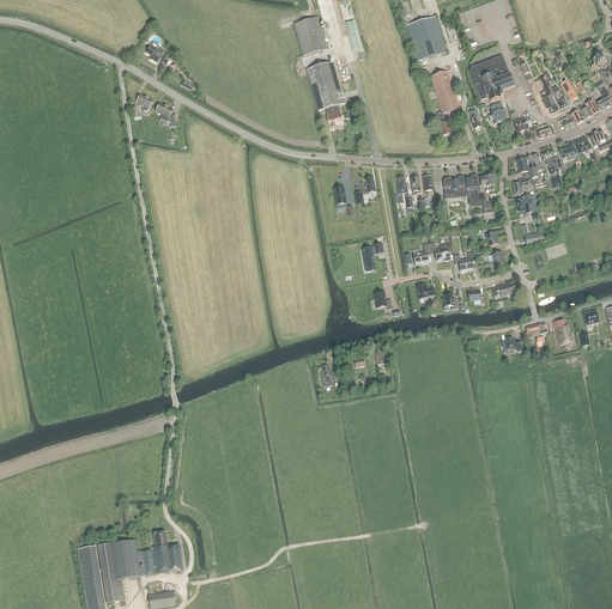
[(302,54),(326,47),(316,14),(292,22),(302,54)]
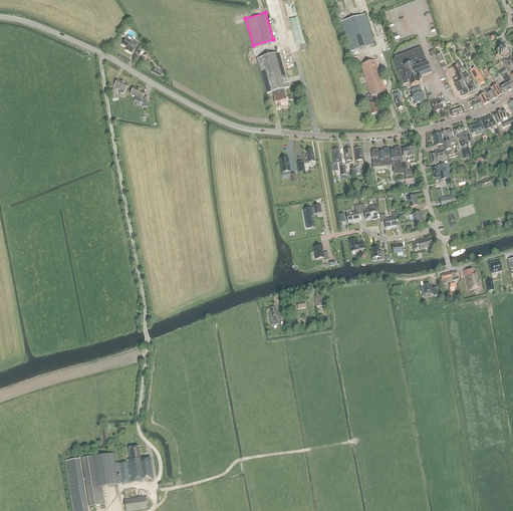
[(348,49),(373,42),(364,12),(339,19),(348,49)]
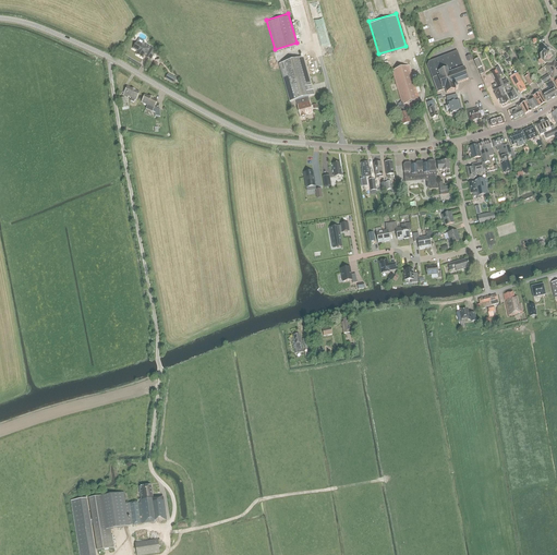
[(135,38),(131,46),(137,49),(135,51),(142,55),(144,51),(146,51),(145,53),(149,57),(155,47),(150,44),(149,44),(148,44),(148,43),(142,39),(141,41),(135,38)]
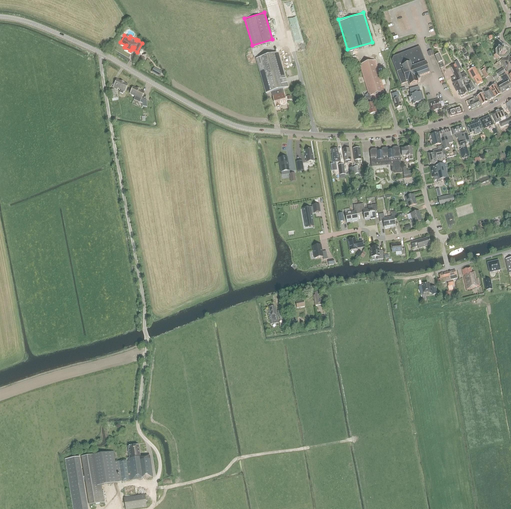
[(400,81),(404,79),(406,78),(408,83),(416,80),(419,79),(418,77),(415,78),(414,75),(428,70),(424,59),(418,44),(392,54),(390,57),(400,81)]
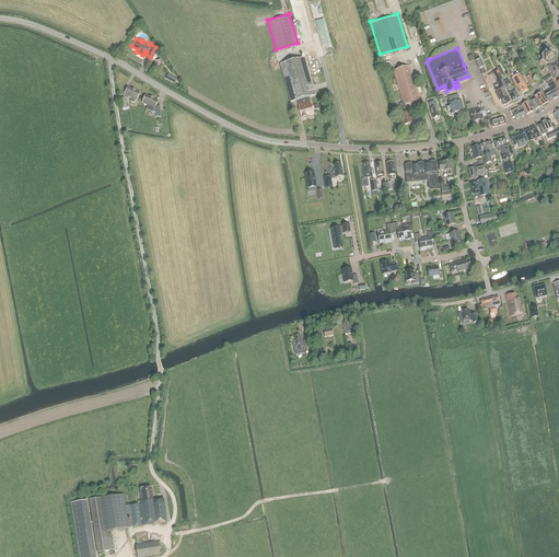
[(550,59),(552,56),(551,53),(549,50),(546,51),(544,54),(544,55),(539,58),(542,62),(547,59),(550,59)]
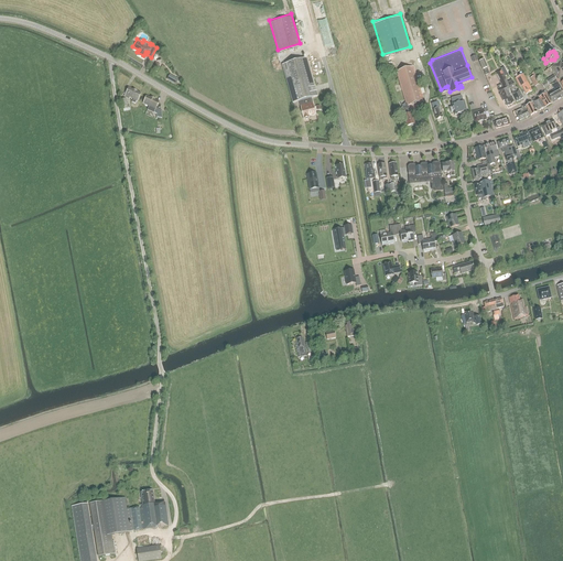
[(312,103),(310,95),(316,94),(305,55),(281,62),(292,100),(298,98),(300,105),(300,106),(302,116),(304,117),(306,116),(307,115),(307,114),(315,111),(312,103)]
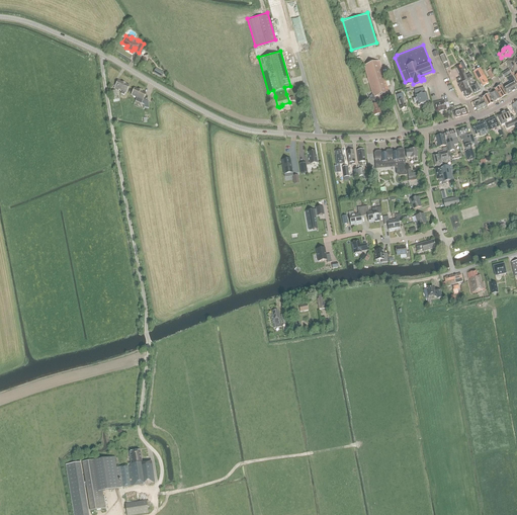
[(516,54),(515,56),(513,54),(505,59),(512,70),(516,66),(516,54)]
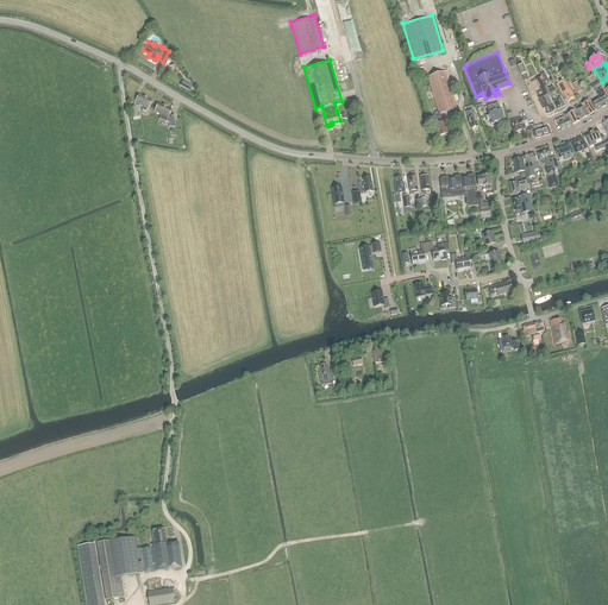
[(456,106),(445,69),(426,74),(437,108),(436,108),(437,111),(433,112),(433,115),(434,121),(438,133),(443,132),(444,132),(445,132),(445,131),(446,131),(443,119),(442,119),(439,112),(439,111),(456,106)]
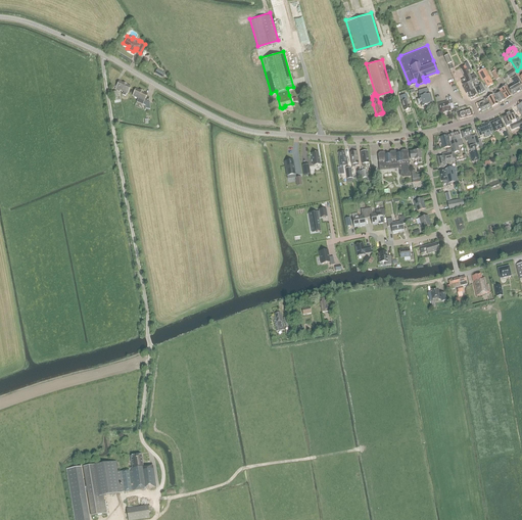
[(467,90),(469,96),(474,93),(474,92),(476,92),(470,80),(472,80),(464,62),(459,64),(464,76),(460,77),(461,80),(463,84),(462,84),(465,91),(467,90)]
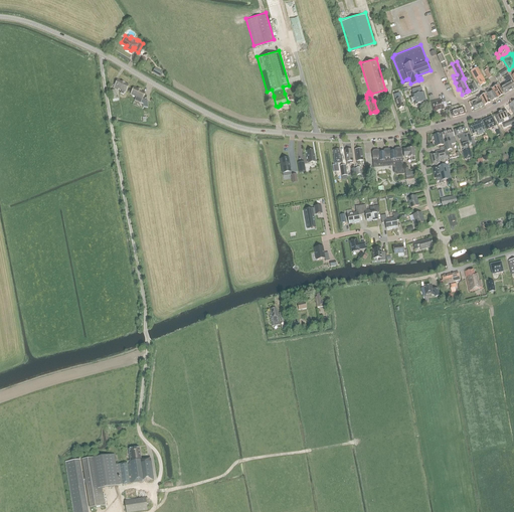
[(476,65),(471,67),(469,69),(473,76),(475,75),(479,83),(484,80),(476,65)]
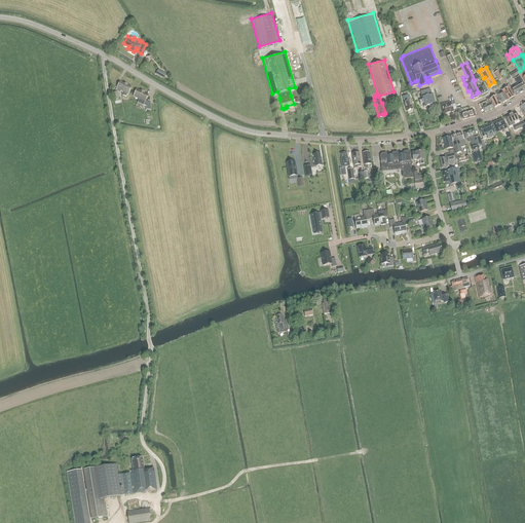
[(479,79),(476,73),(472,75),(475,81),(476,81),(477,83),(476,84),(480,92),(486,89),(482,81),(480,82),(479,79)]
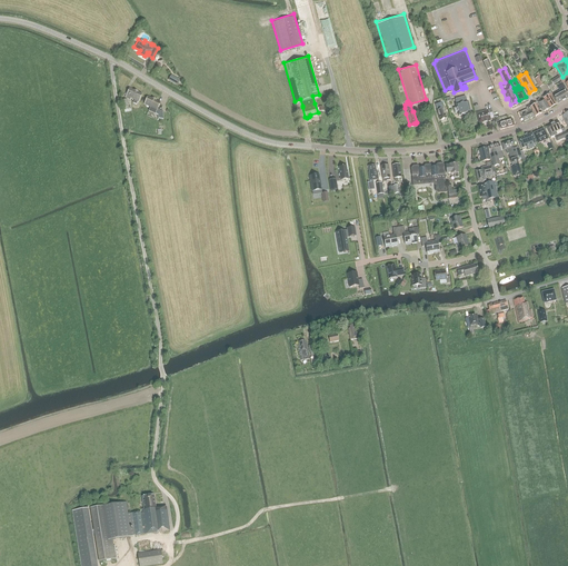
[(567,92),(561,81),(557,85),(559,89),(551,93),(556,101),(567,93),(567,92)]
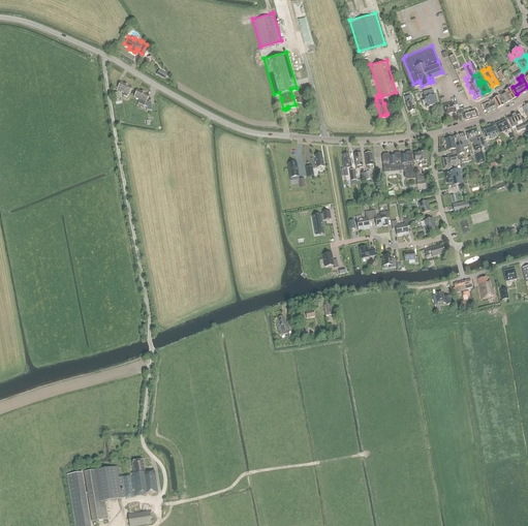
[(125,82),(119,80),(116,87),(116,88),(120,90),(120,89),(122,89),(125,82)]
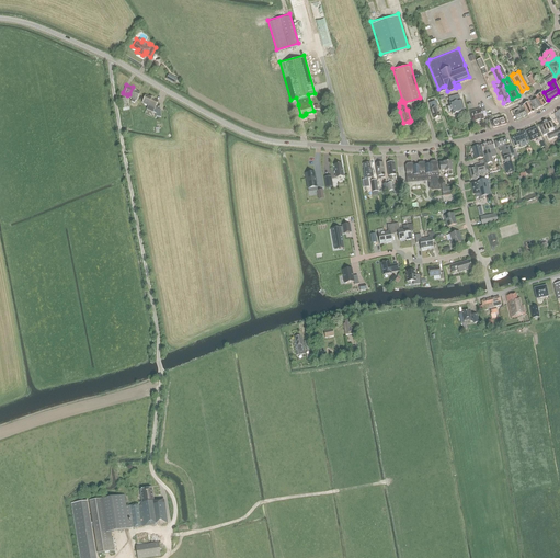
[(135,98),(136,98),(139,90),(133,87),(129,94),(132,95),(130,99),(133,100),(135,98)]
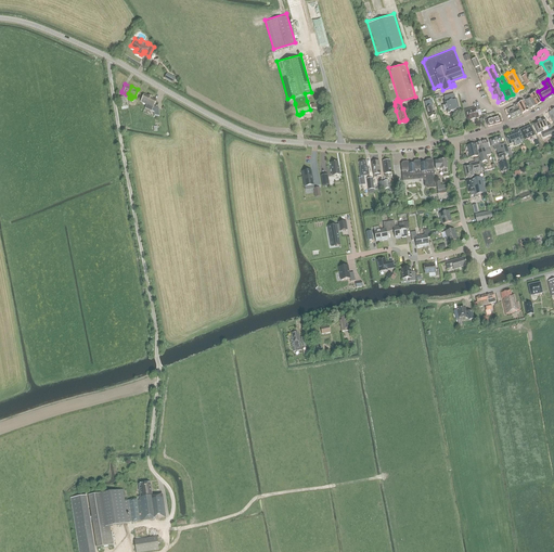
[(538,91),(536,87),(528,91),(529,93),(536,103),(542,99),(538,91)]
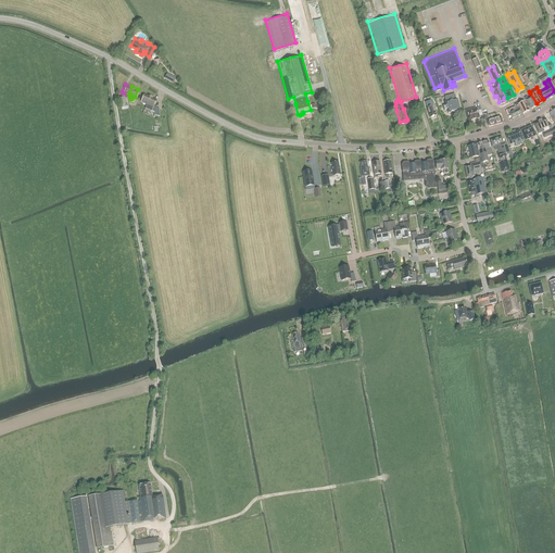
[(152,103),(155,98),(143,91),(139,99),(146,102),(143,105),(150,109),(152,103)]
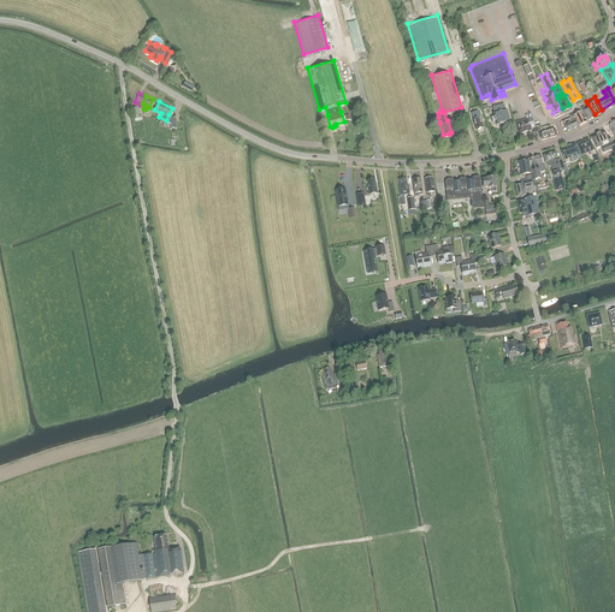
[(506,106),(504,107),(502,101),(491,105),(492,110),(491,110),(492,113),(490,114),(491,119),(494,119),(495,123),(508,119),(506,106)]
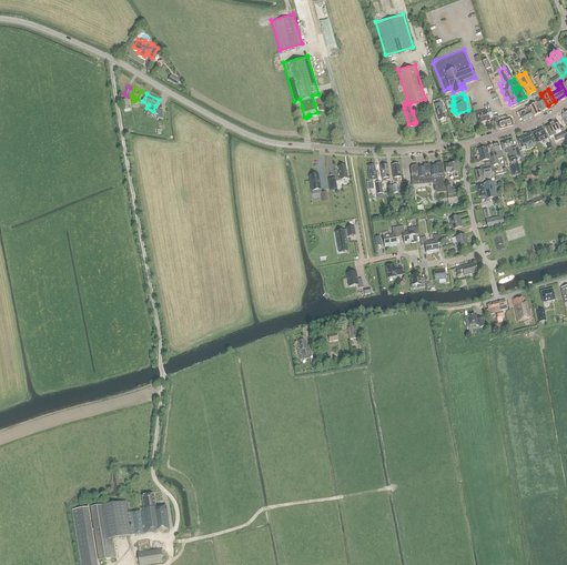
[(542,96),(538,98),(537,96),(535,98),(542,109),(548,106),(542,96)]
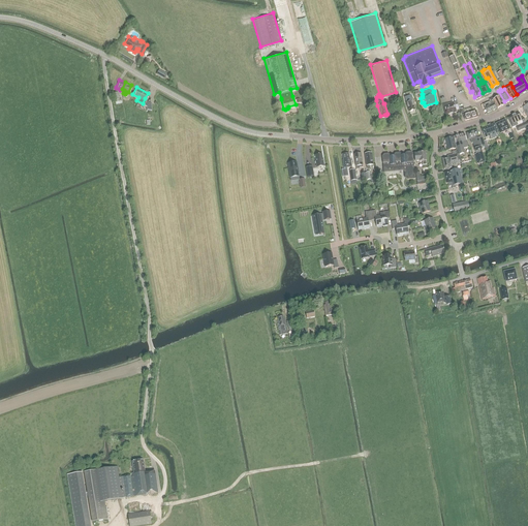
[(408,110),(413,107),(409,93),(403,94),(405,100),(408,110)]
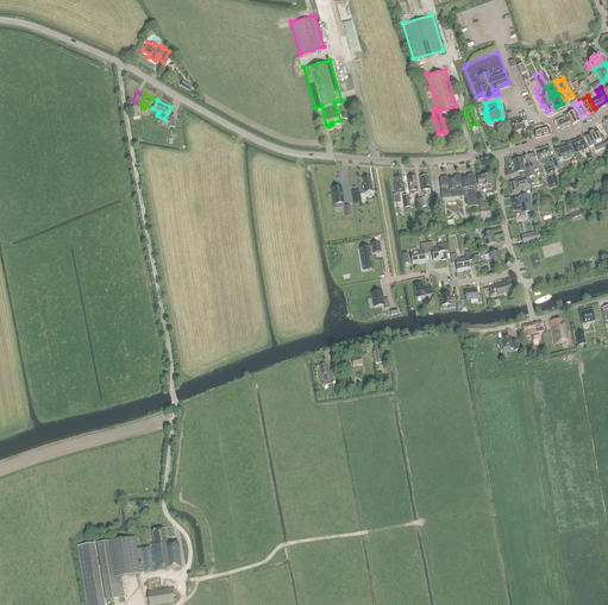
[(571,121),(578,118),(574,108),(569,111),(568,108),(565,109),(566,112),(571,121)]
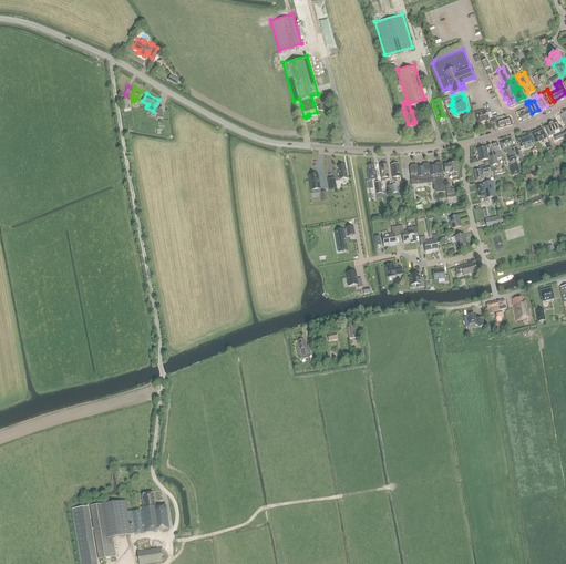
[(517,110),(521,119),(531,114),(525,102),(523,104),(524,106),(517,110)]
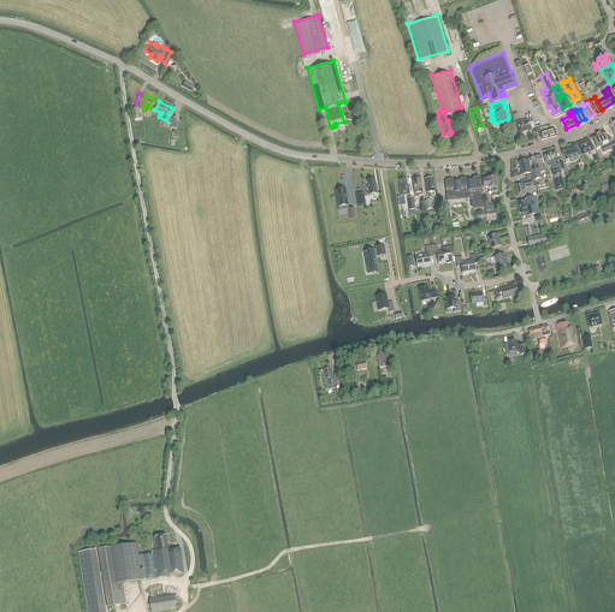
[(175,117),(169,114),(166,120),(165,123),(170,124),(176,125),(175,117)]
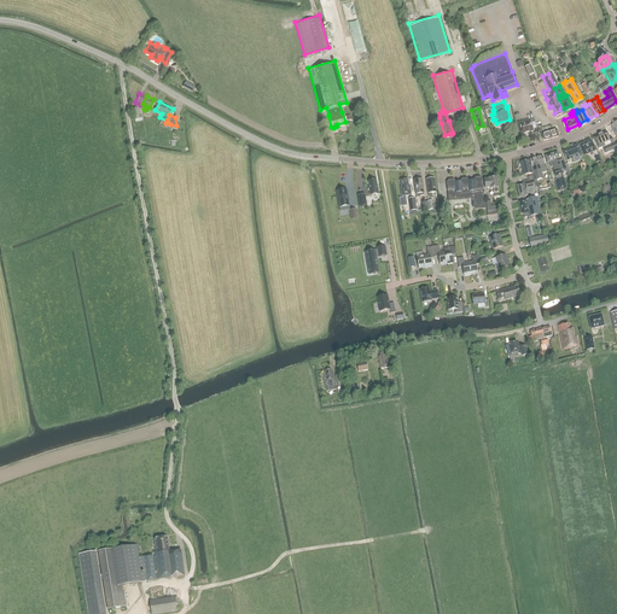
[(533,128),(530,120),(533,120),(533,115),(523,117),(523,118),(517,120),(517,121),(519,132),(533,128)]
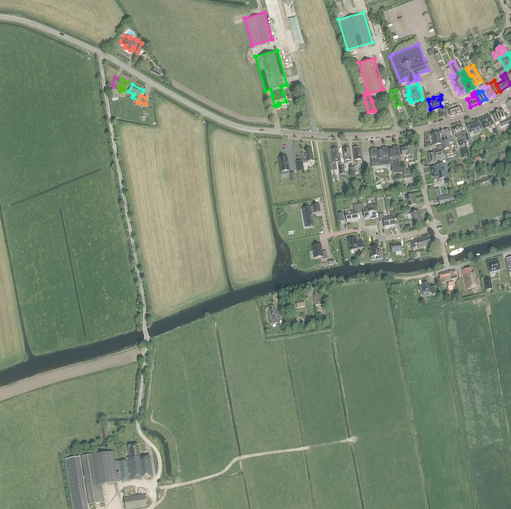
[(447,108),(449,114),(462,110),(459,104),(451,106),(452,107),(447,108)]
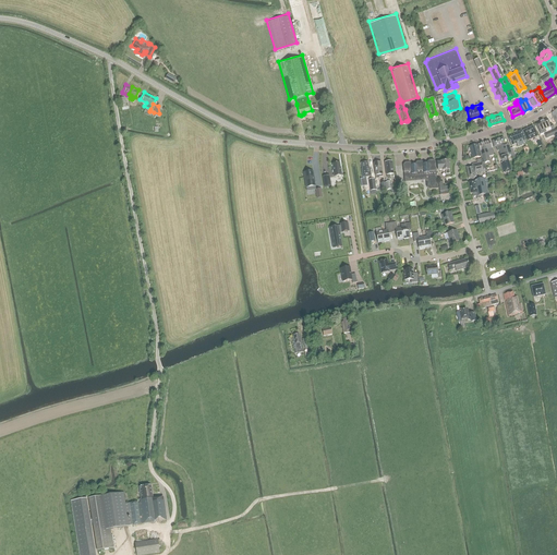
[(554,127),(553,125),(551,121),(549,121),(546,116),(534,121),(539,131),(542,130),(544,135),(556,130),(556,125),(556,127),(556,125),(554,127)]
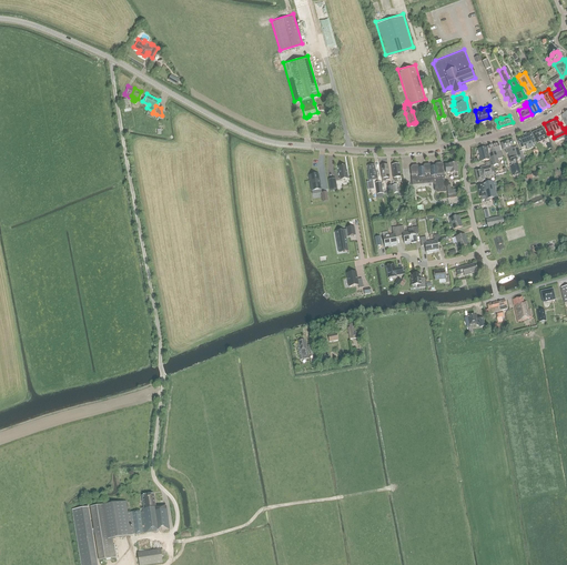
[(536,140),(546,135),(544,131),(542,125),(530,130),(534,135),(536,140)]
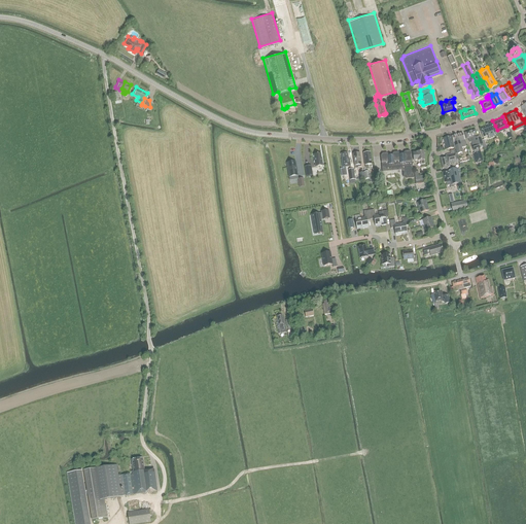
[(482,134),(494,130),(491,120),(488,123),(486,121),(485,123),(485,124),(479,126),(482,134)]
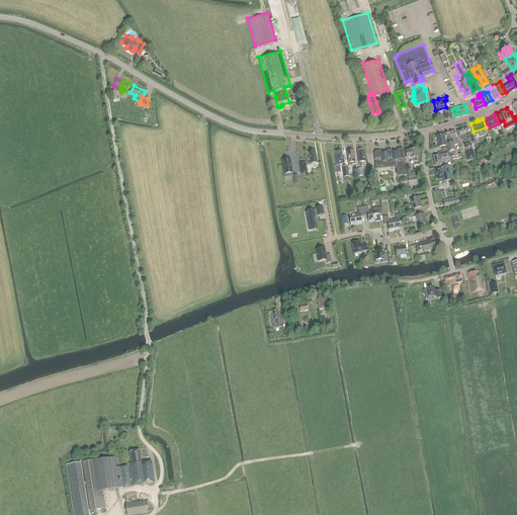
[(464,145),(465,148),(463,148),(465,158),(474,156),(470,147),(469,144),(475,142),(470,130),(467,131),(466,125),(456,129),(457,134),(459,134),(460,138),(461,138),(464,145)]
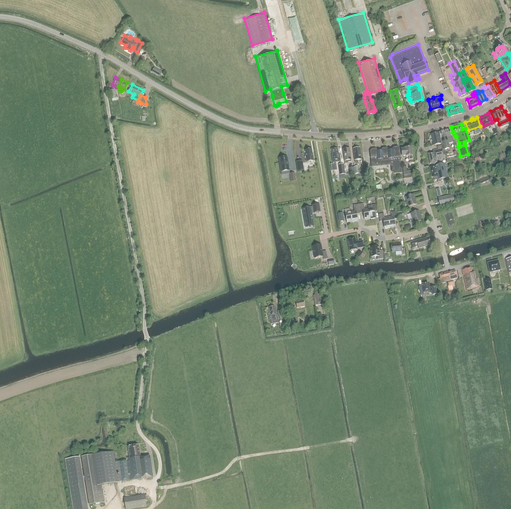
[(447,141),(452,140),(448,127),(438,130),(440,136),(443,146),(448,145),(447,141)]
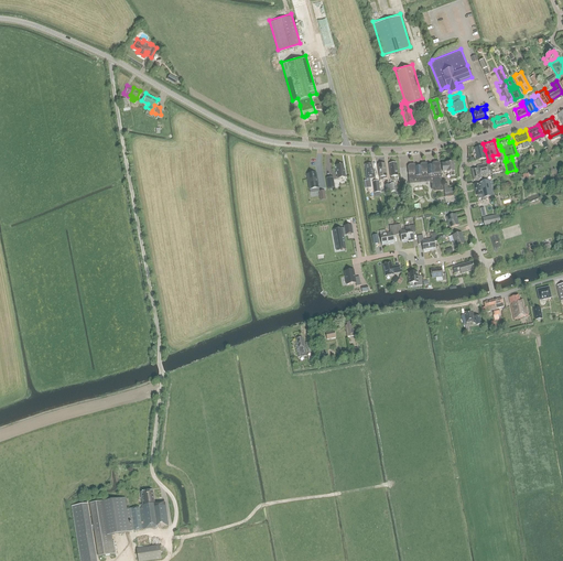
[(476,158),(485,155),(482,143),(473,146),(476,158)]
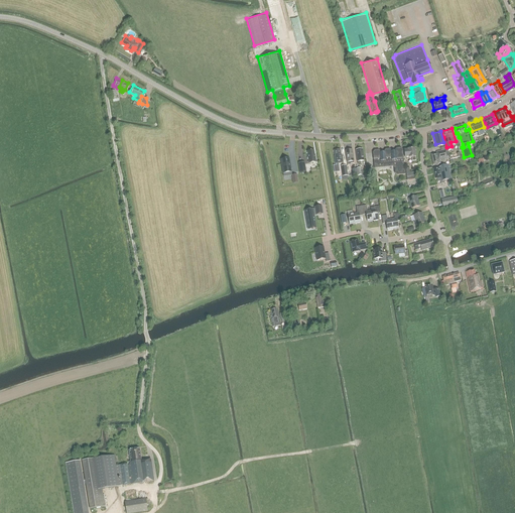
[(373,165),(388,164),(391,163),(393,165),(393,170),(396,172),(404,171),(402,155),(401,147),(399,145),(395,145),(393,147),(394,148),(391,148),(390,148),(388,146),(384,146),(383,148),(383,149),(380,150),(380,149),(378,147),(374,147),(372,149),(373,165)]
